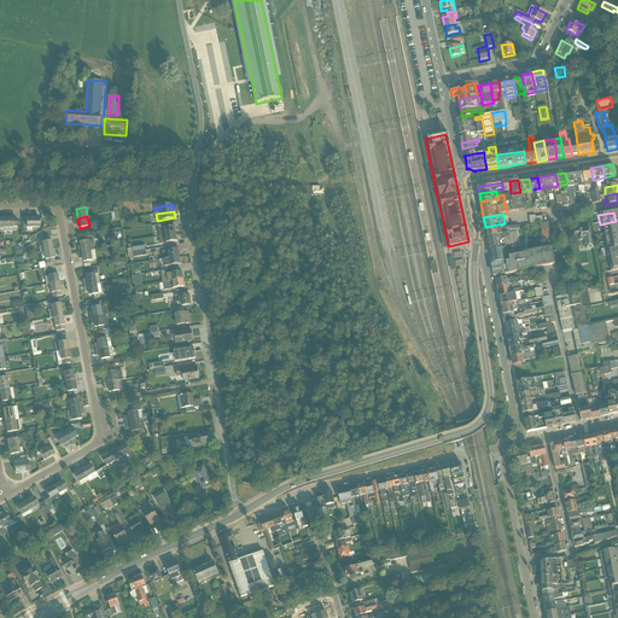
[(28,228),(41,228),(41,217),(27,217),(28,228)]
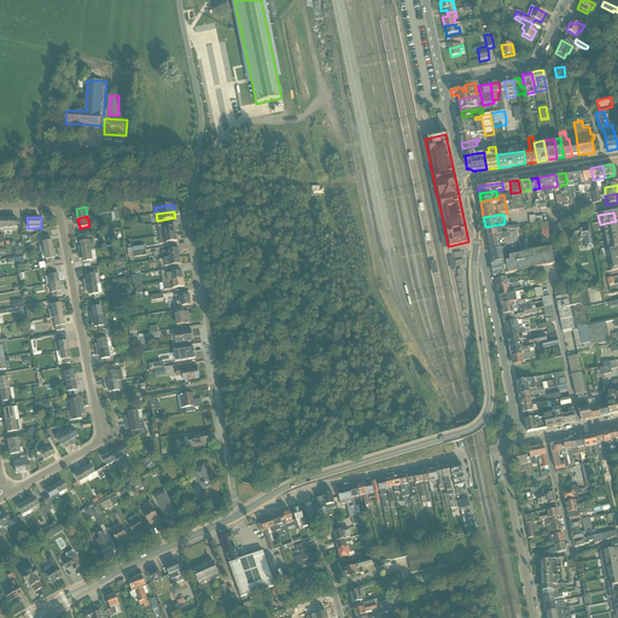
[(601,232),(617,229),(616,221),(600,225),(601,232)]
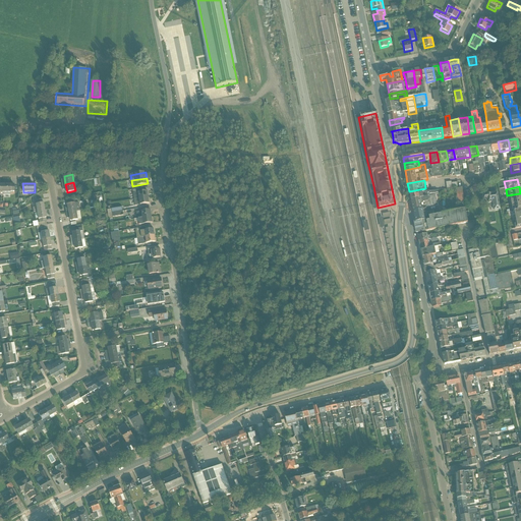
[(460,204),(468,203),(467,189),(459,189),(460,204)]
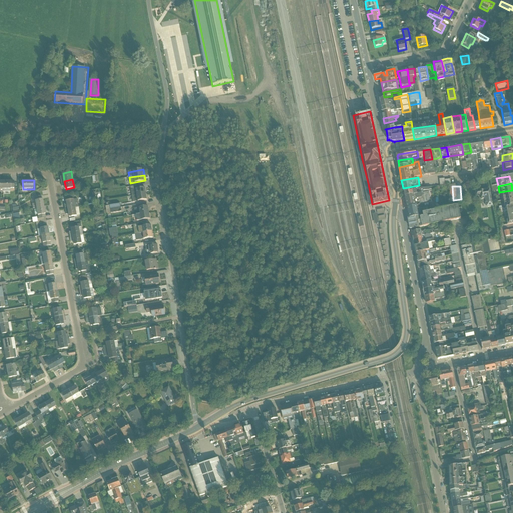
[(131,190),(132,196),(147,193),(146,187),(131,190)]
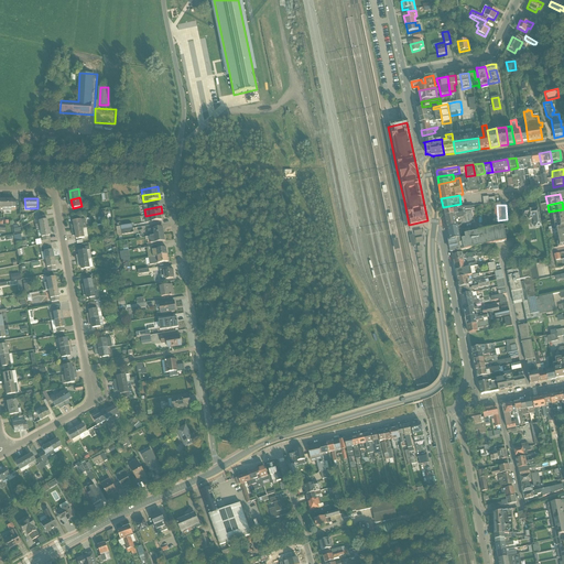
[(444,212),(445,217),(469,212),(469,207),(462,208),(444,212)]
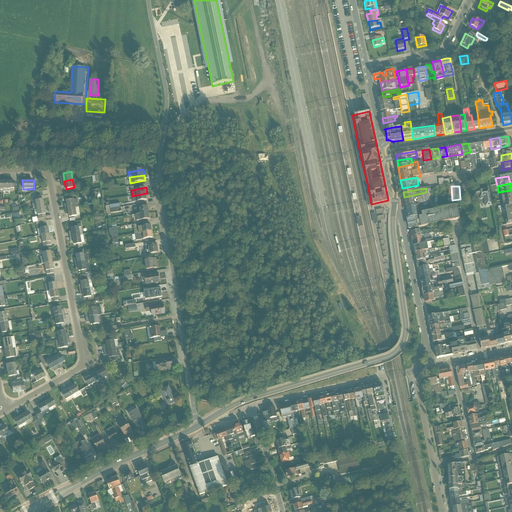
[(481,209),(491,207),(488,189),(478,191),(481,209)]
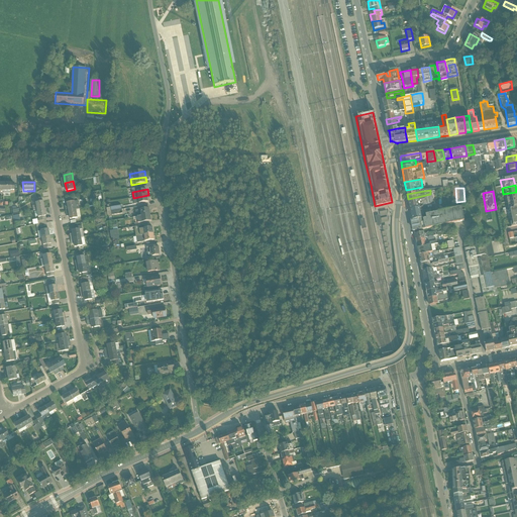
[(408,199),(410,210),(427,207),(432,206),(430,194),(408,199)]
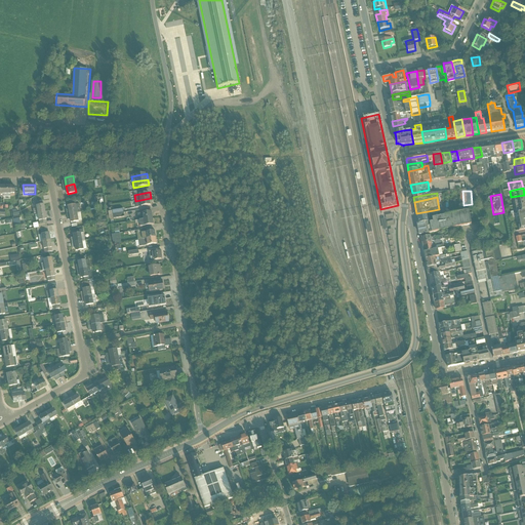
[(136,207),(152,204),(151,198),(135,201),(136,207)]
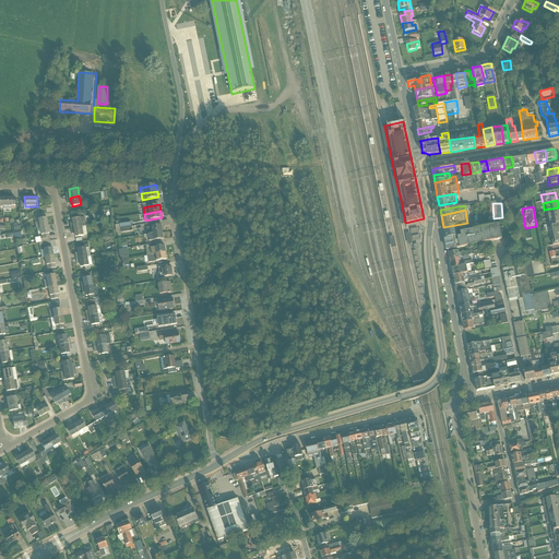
[(547,222),(558,218),(558,212),(545,215),(547,222)]
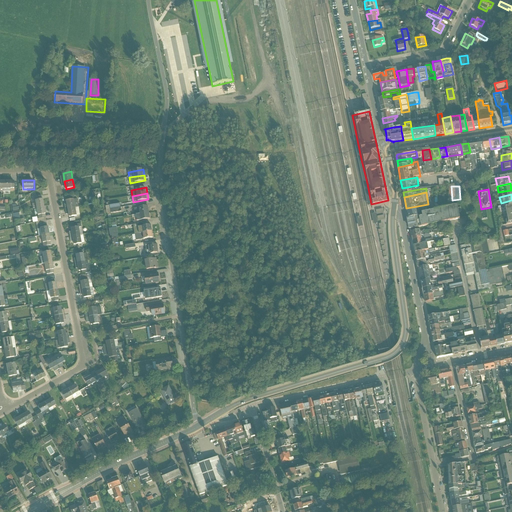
[(35,200),(36,207),(45,206),(43,198),(35,200)]
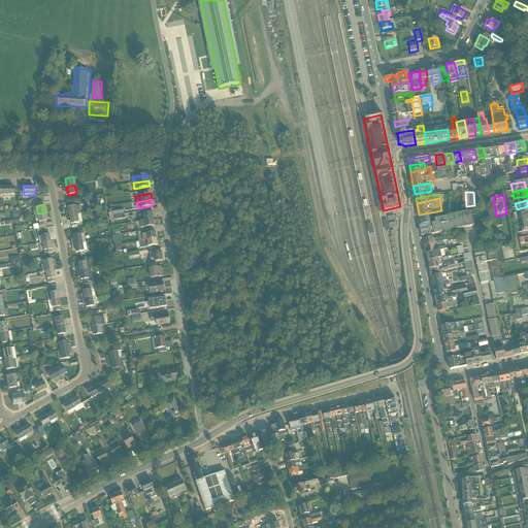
[(69,206),(71,216),(81,213),(79,205),(69,206)]
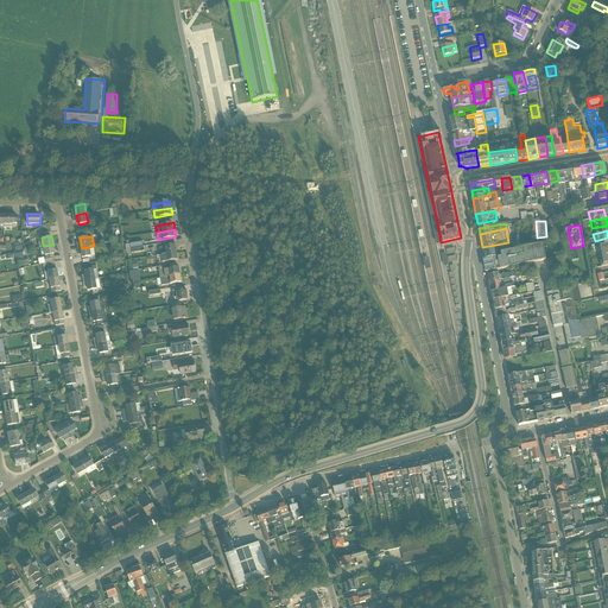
[(607,238),(595,241),(596,248),(607,245),(607,238)]
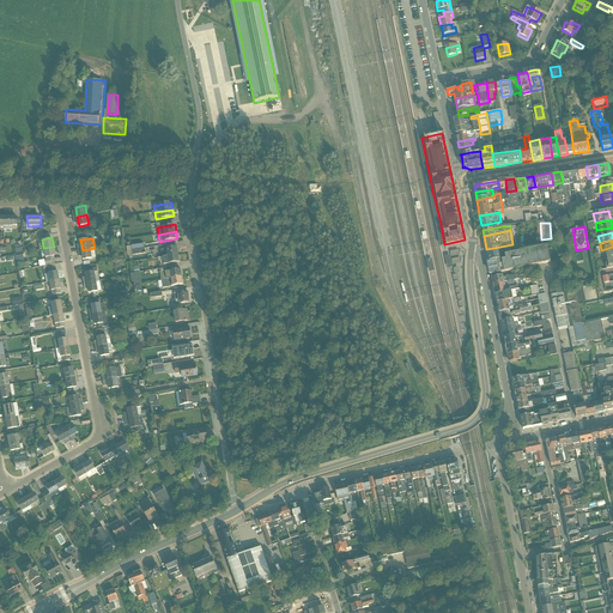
[(489,261),(502,259),(503,259),(502,250),(507,249),(507,246),(486,249),(489,261)]
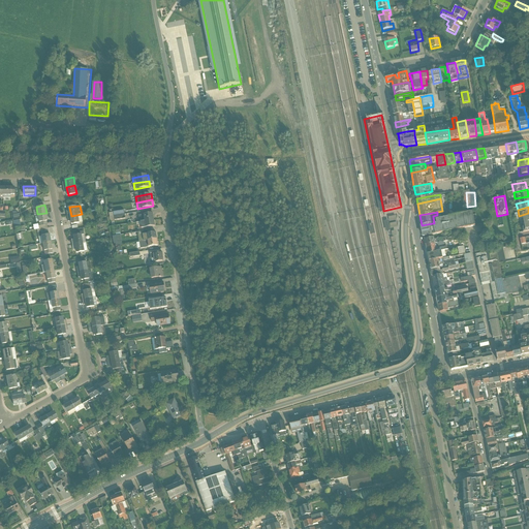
[(39,222),(49,221),(47,213),(37,214),(39,222)]
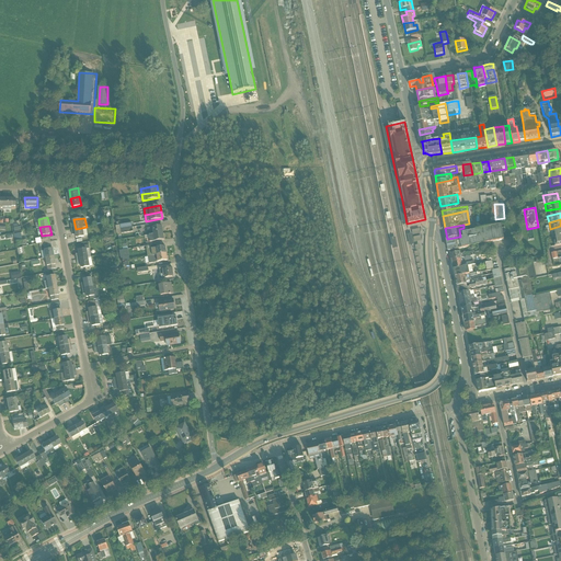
[(148,228),(149,236),(165,232),(164,226),(148,228)]
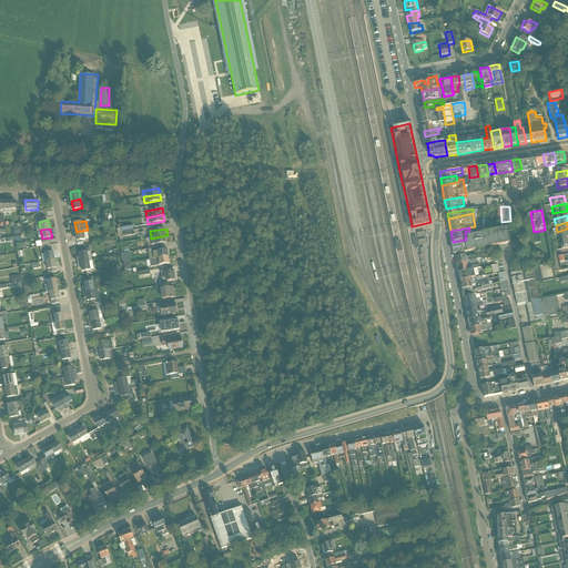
[(455,254),(509,243),(506,229),(467,236),(468,241),(465,242),(465,240),(453,242),(455,254)]
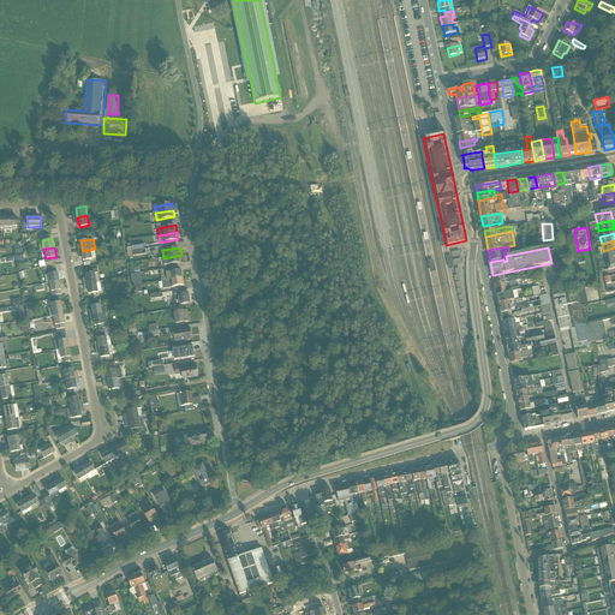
[(607,269),(614,267),(614,248),(603,251),(607,269)]
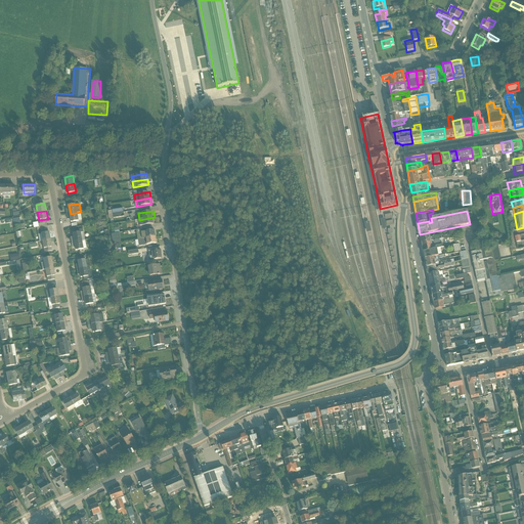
[(72,222),(82,220),(81,212),(71,214),(72,222)]
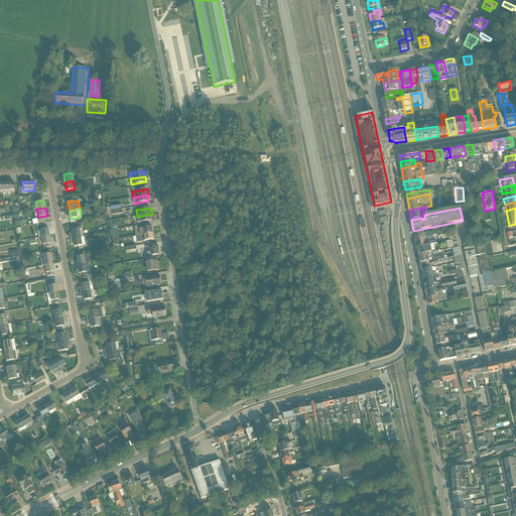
[(138,223),(153,220),(152,214),(137,217),(138,223)]
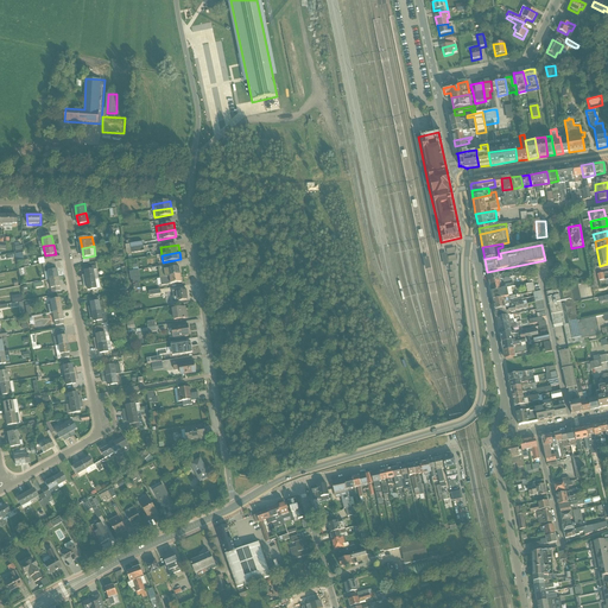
[(160,278),(181,276),(179,267),(170,268),(170,265),(158,267),(160,278)]
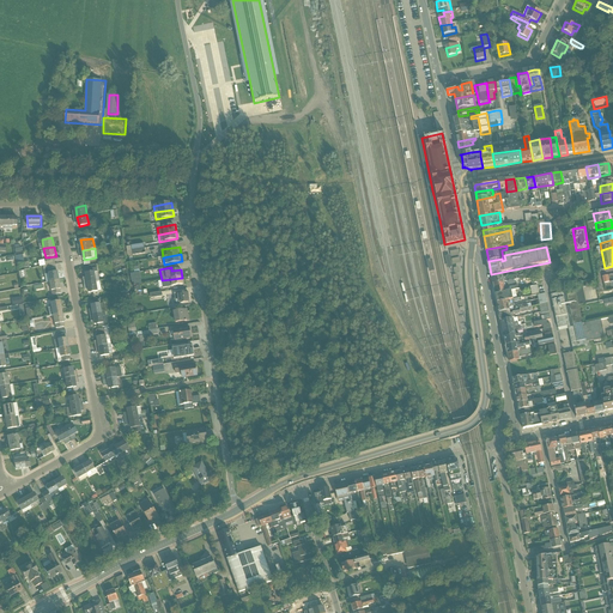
[(48,273),(49,281),(60,280),(59,272),(48,273)]
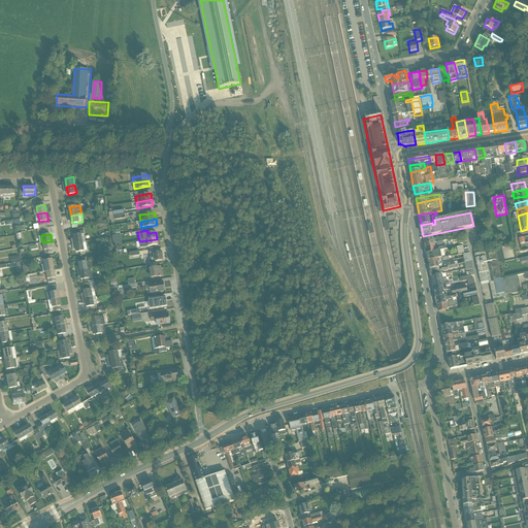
[(74,235),(75,243),(84,241),(83,234),(74,235)]
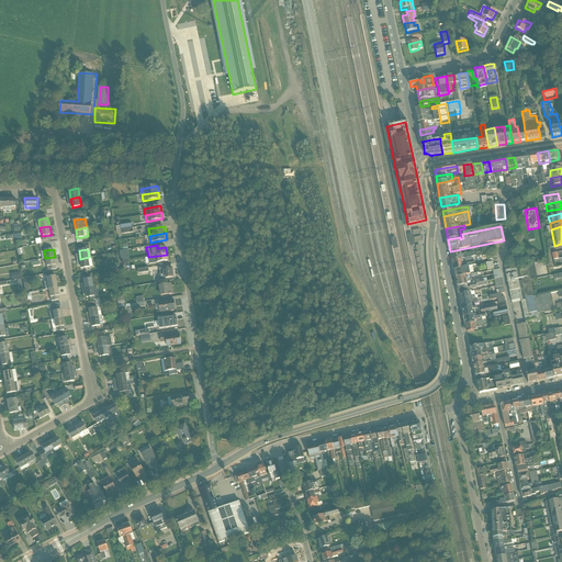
[(167,255),(148,257),(149,265),(168,261),(167,255)]
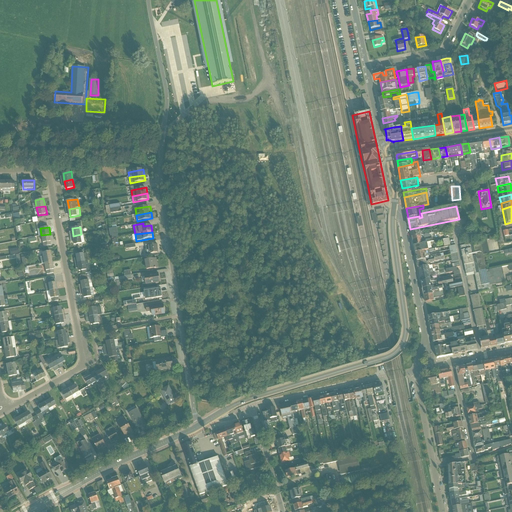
[(43,243),(52,241),(50,234),(41,235),(43,243)]
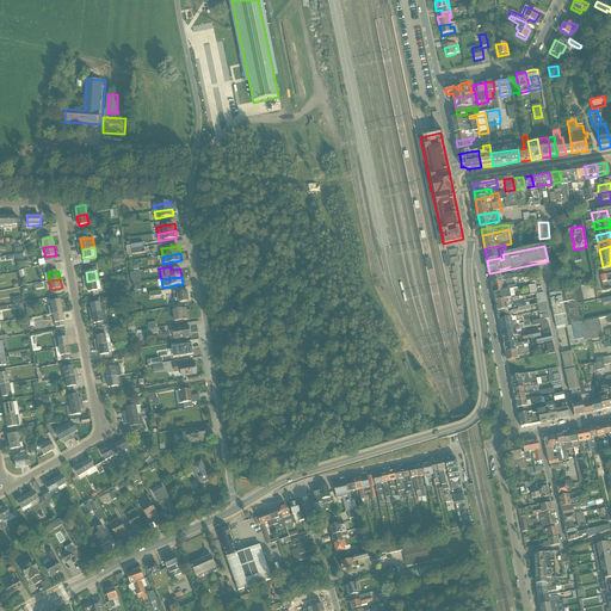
[(88,291),(99,290),(97,279),(87,282),(88,291)]
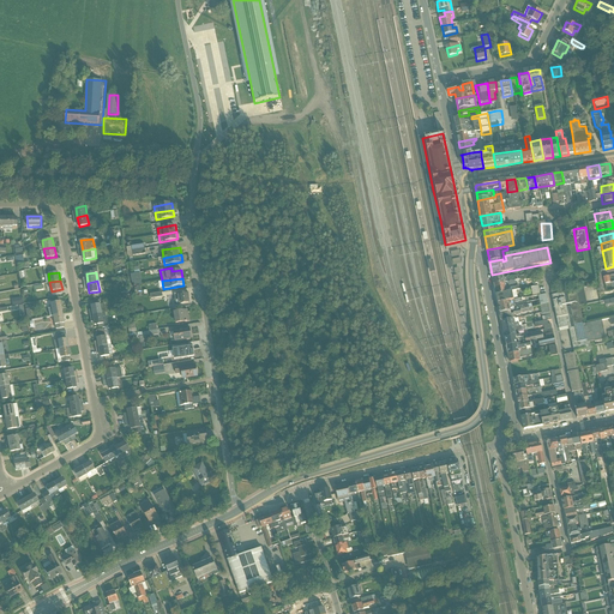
[(577,290),(552,295),(559,330),(570,327),(575,351),(589,348),(588,343),(605,339),(601,320),(583,324),(577,290)]
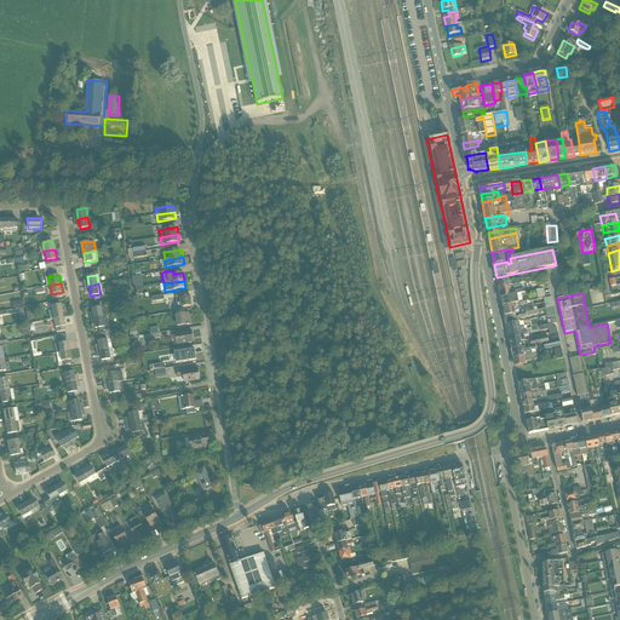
[(178,308),(194,305),(193,296),(177,298),(178,308)]
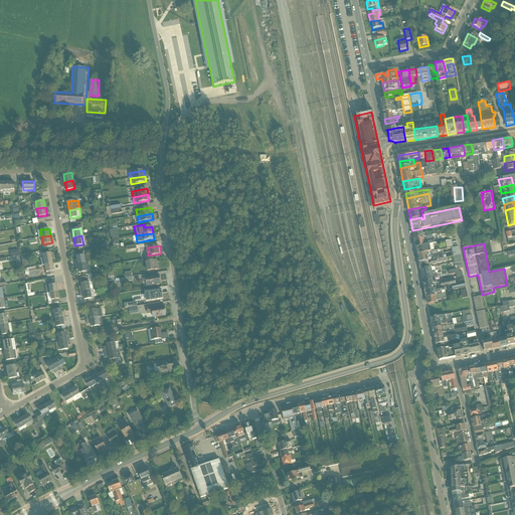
[(415,248),(416,254),(426,253),(425,246),(415,248)]
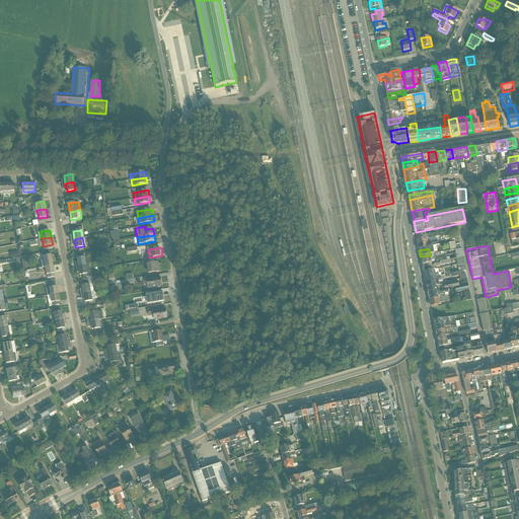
[(44,256),(45,266),(54,264),(52,255),(44,256)]
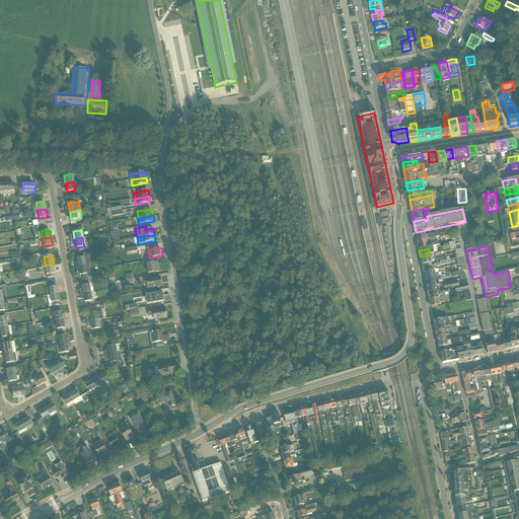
[(78,258),(79,267),(87,265),(86,256),(78,258)]
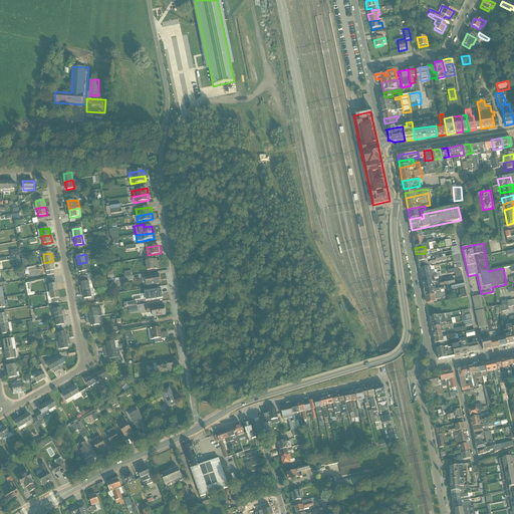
[(148,270),(158,268),(157,259),(147,261),(148,270)]
